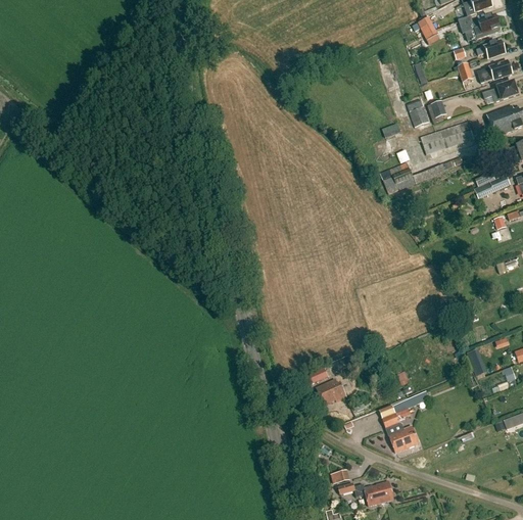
[(470,0),(463,2),(465,8),(472,5),(474,11),(491,5),(489,0),(470,0)]
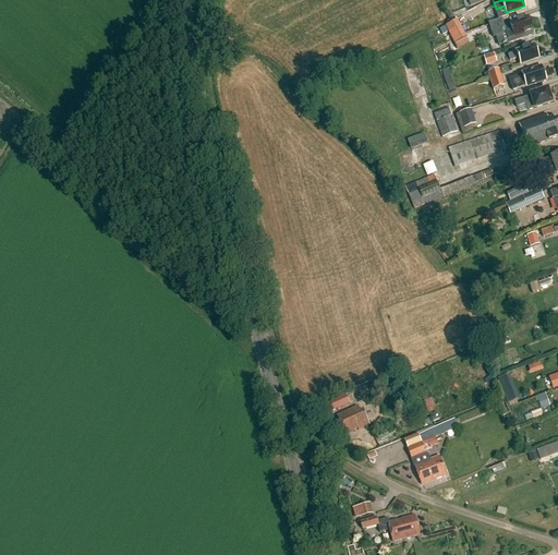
[(532,29),(532,27),(528,14),(523,15),(517,17),(517,19),(504,23),(501,15),(489,20),(493,29),(494,35),(506,31),(509,40),(516,38),(531,33),(532,29)]
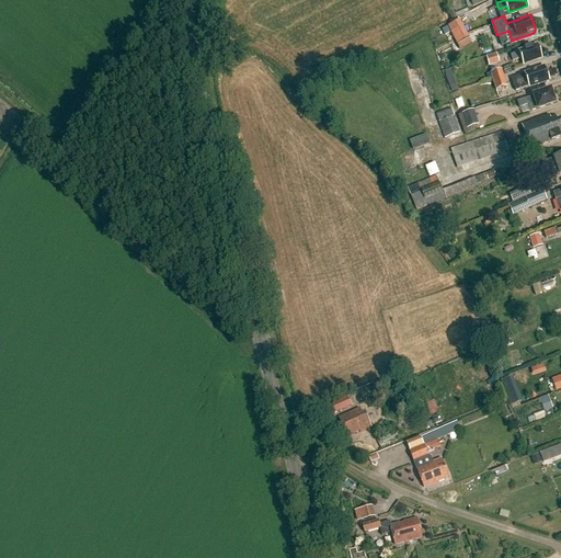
[(450,30),(462,23),(459,18),(448,24),(450,30)]
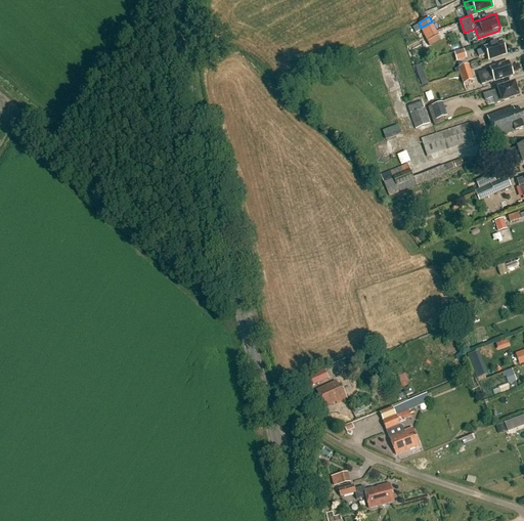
[(438,34),(432,22),(421,28),(425,34),(428,40),(438,34)]
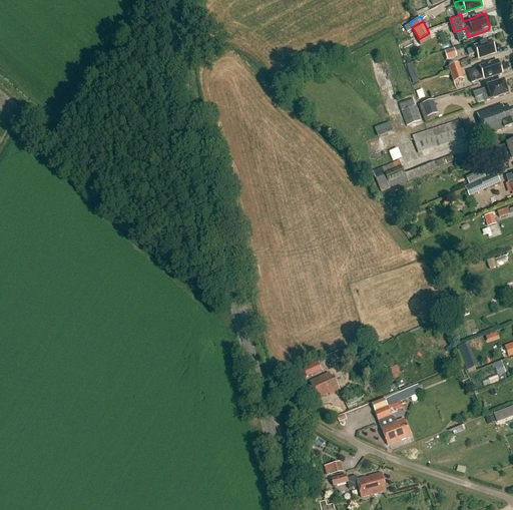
[(478,56),(495,50),(491,38),(486,40),(486,39),(480,41),(480,42),(474,44),(474,45),(467,48),(468,53),(476,50),(478,56)]
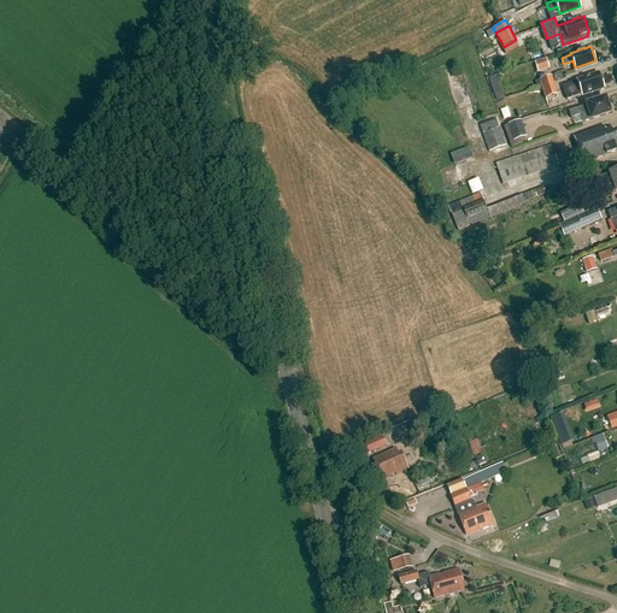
[(546,56),(534,60),(538,70),(550,66),(546,56)]
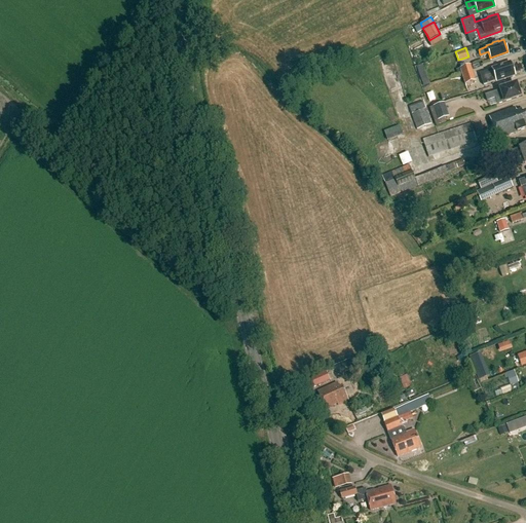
[(491,67),(479,71),(483,82),(495,78),(495,79),(515,73),(511,60),(491,66),(491,67)]
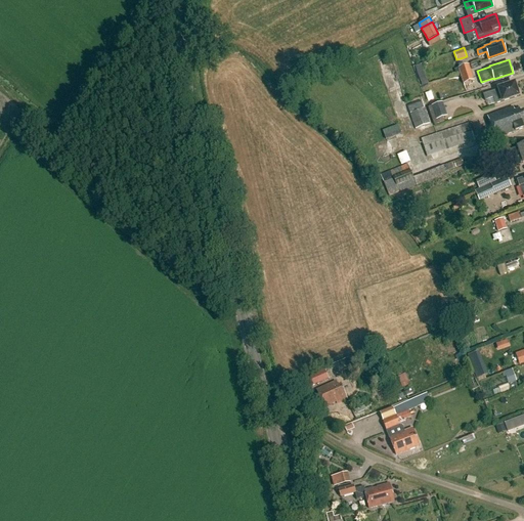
[(457,64),(461,72),(470,68),(468,61),(457,64)]
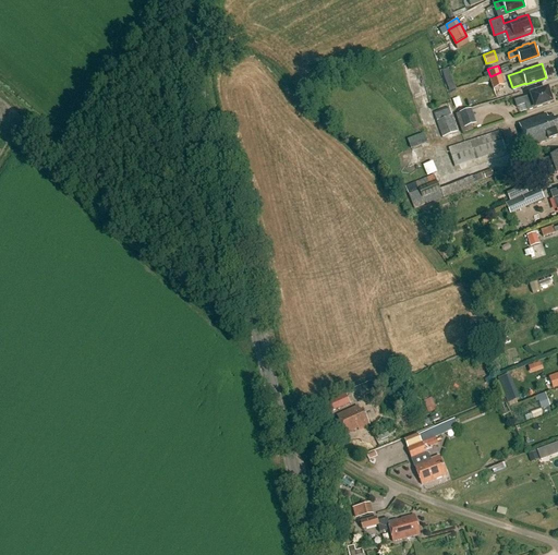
[(456,87),(448,67),(441,69),(449,89),(456,87)]
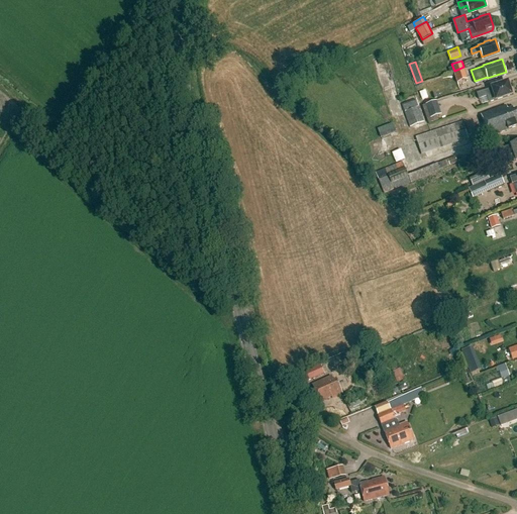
[(468,78),(464,67),(463,67),(454,71),(453,71),(457,81),(468,78)]
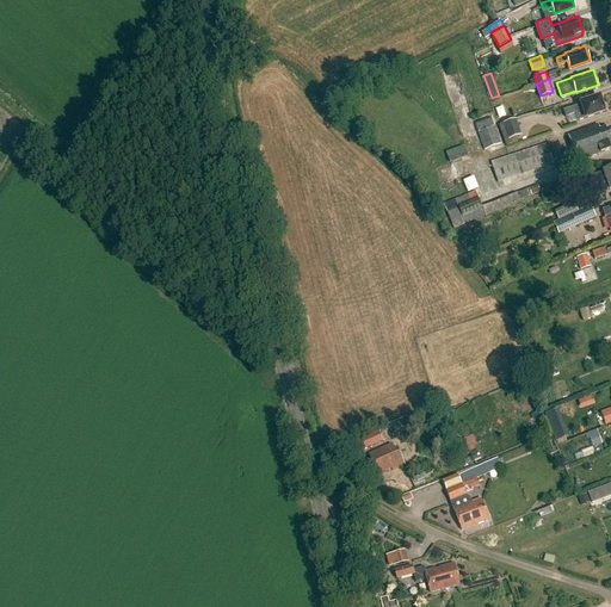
[(580,101),(569,105),(562,107),(565,115),(574,111),(576,118),(605,109),(599,93),(580,100),(580,101)]
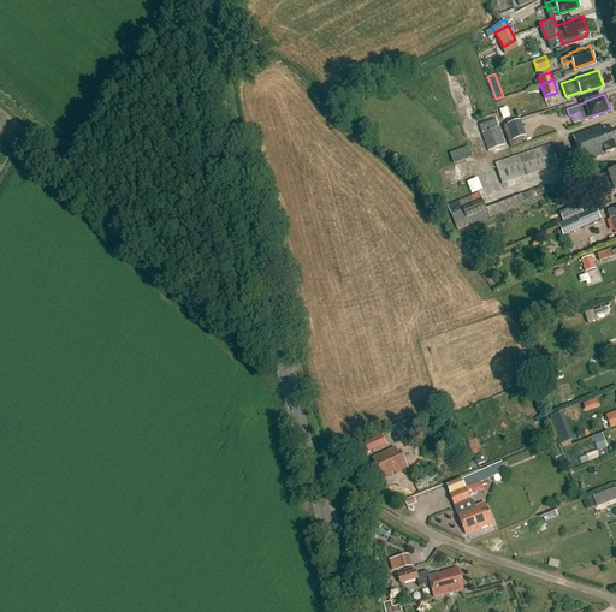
[(479,122),(489,149),(505,143),(499,125),(498,125),(495,116),(479,122)]
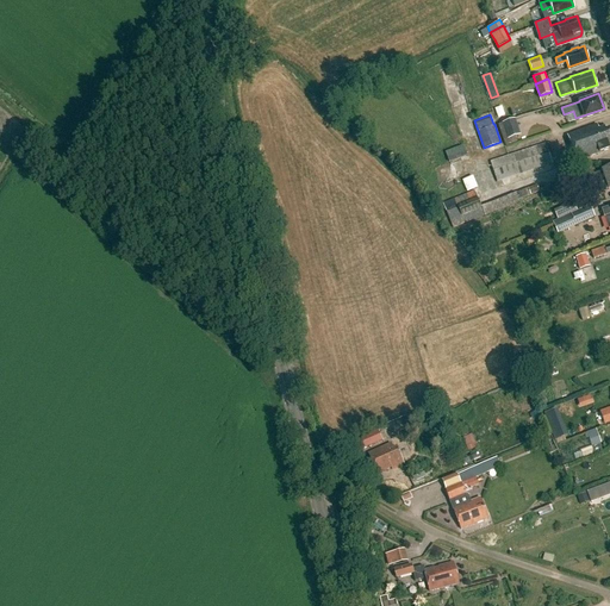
[(498,123),(505,144),(517,139),(516,136),(521,133),(516,118),(498,123)]
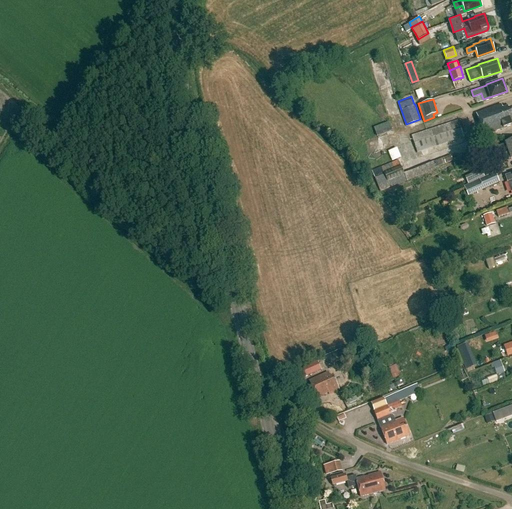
[(510,120),(511,119),(511,105),(509,106),(508,104),(502,106),(501,102),(475,110),(483,133),(511,123),(510,120)]
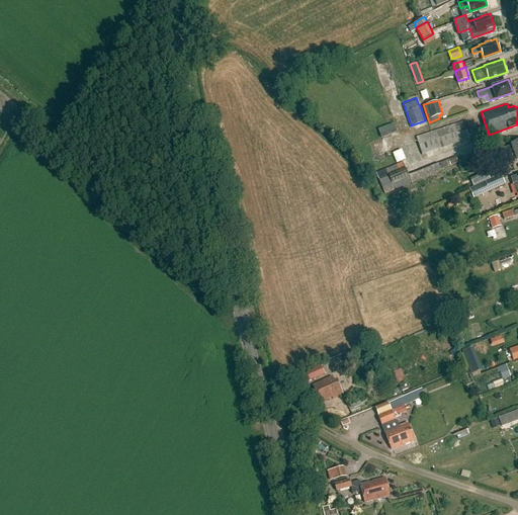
[(470,143),(464,119),(417,136),(423,154),(426,153),(428,157),(470,143)]
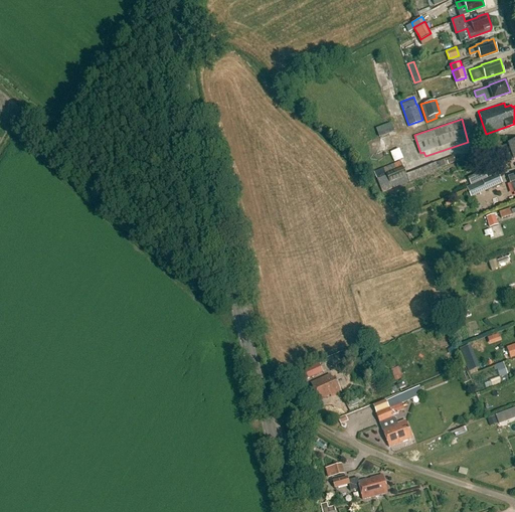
[(394,130),(391,121),(376,127),(379,135),(394,130)]
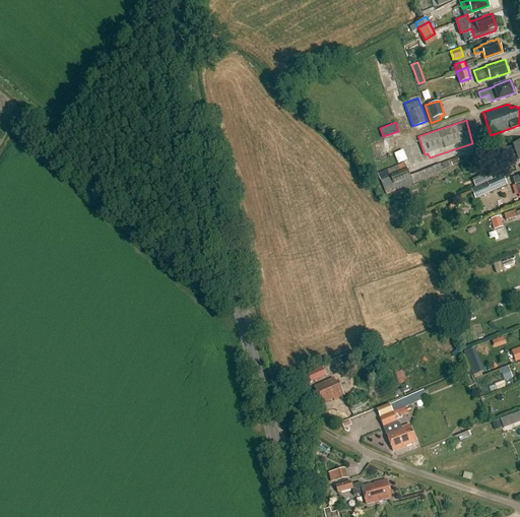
[(519,140),(513,143),(507,145),(510,153),(516,151),(518,158),(519,157),(519,140)]
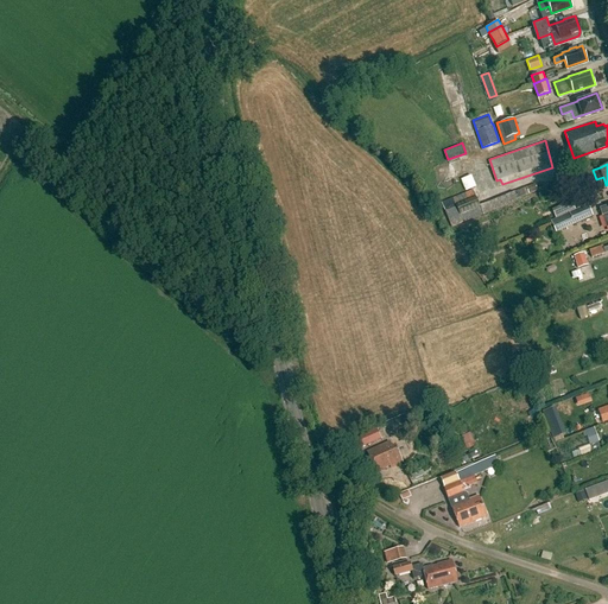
[(583,184),(596,180),(591,169),(580,172),(583,184)]
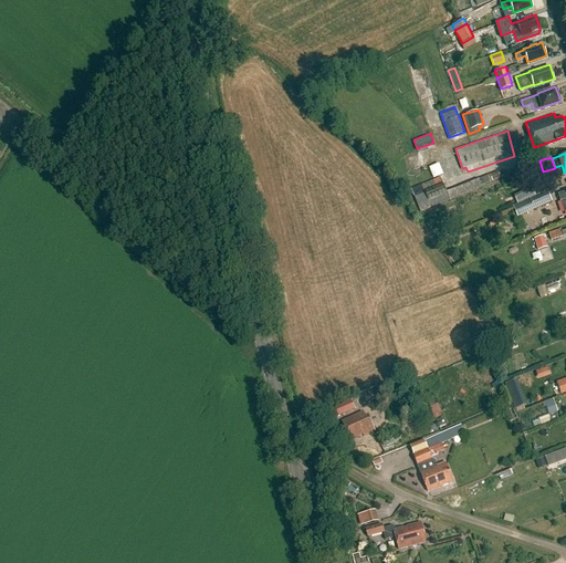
[(433,175),(443,171),(439,160),(429,164),(433,175)]
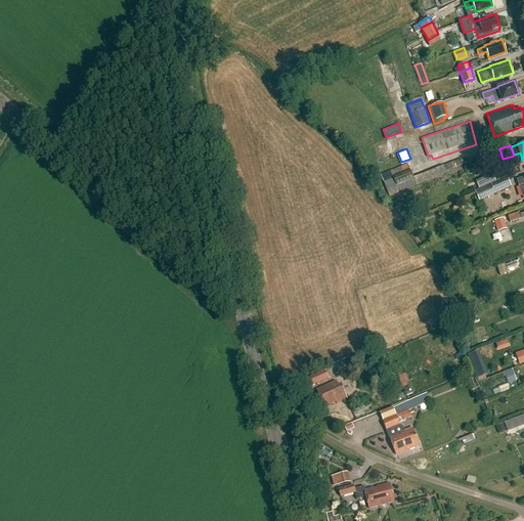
[(407,162),(381,173),(389,194),(416,183),(407,162)]
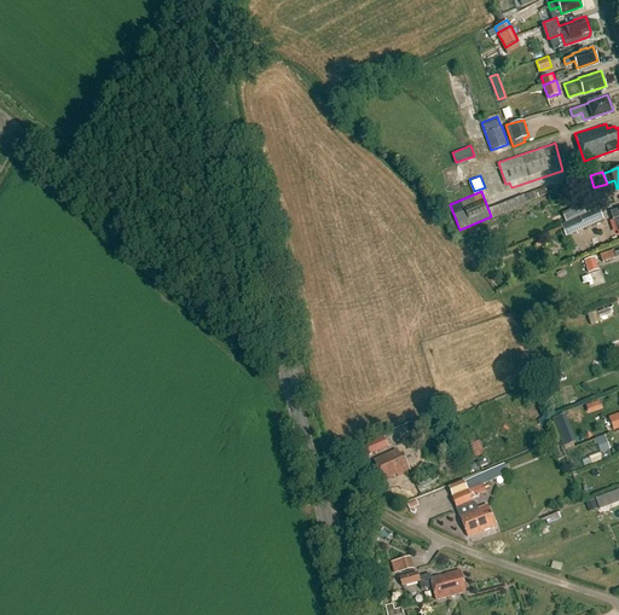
[(573,231),(603,218),(597,206),(567,219),(561,222),(566,235),(573,231)]
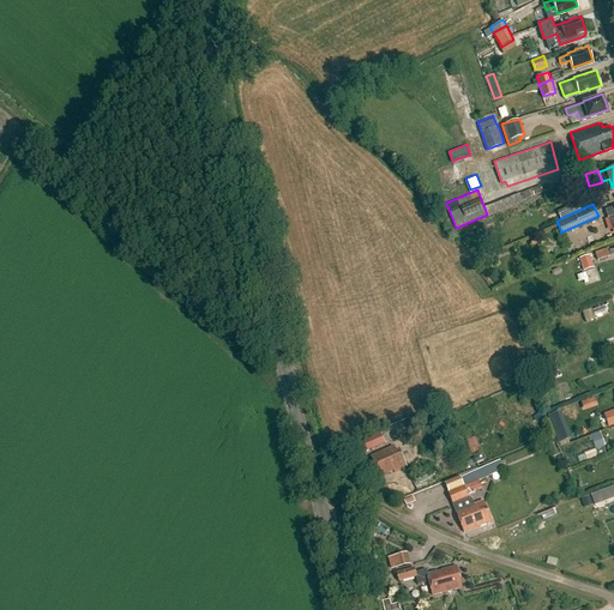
[(611,253),(608,246),(595,249),(597,258),(611,253)]
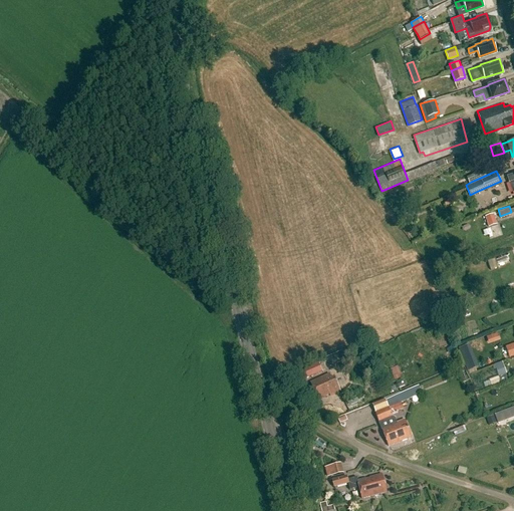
[(509,354),(513,352),(513,341),(505,344),(509,354)]
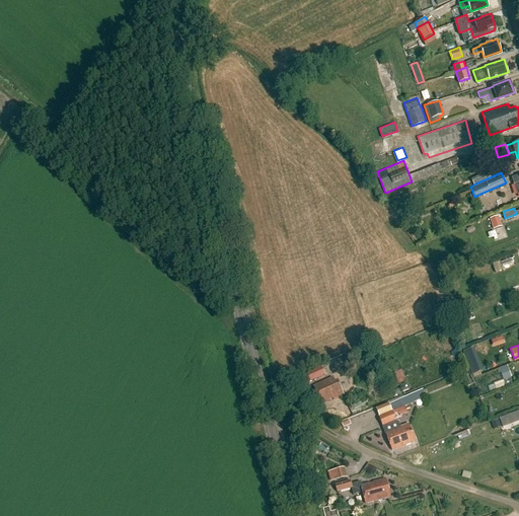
[(487,382),(489,389),(514,380),(508,363),(500,365),(504,376),(487,382)]
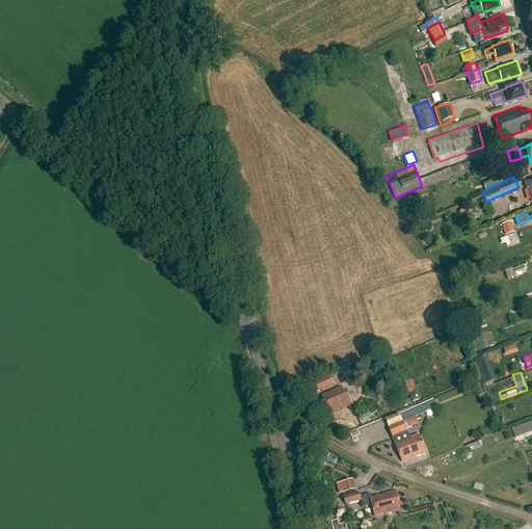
[(333,382),(329,373),(299,387),(303,395),(333,382)]
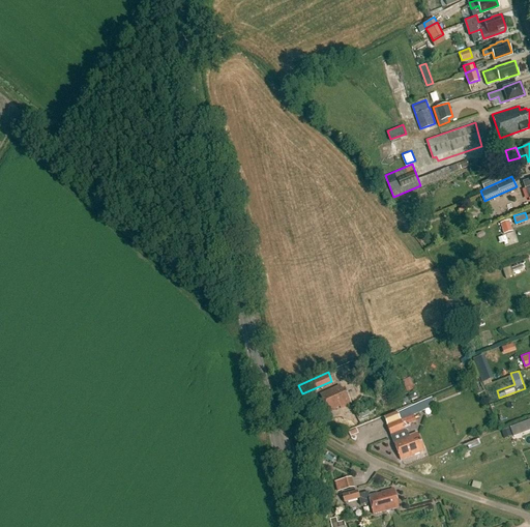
[(403,378),(408,389),(416,386),(411,374),(403,378)]
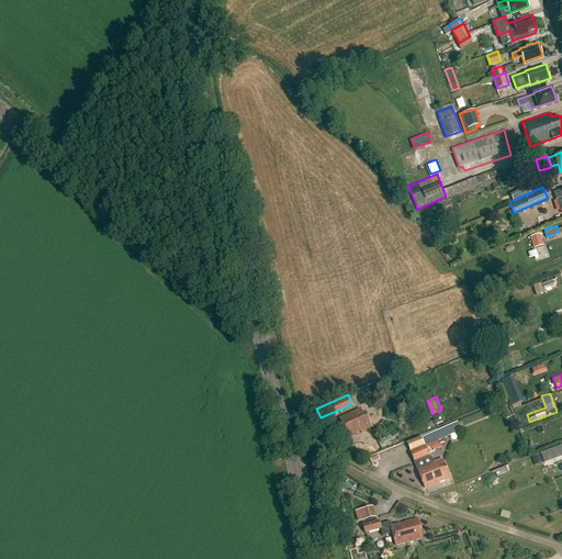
[(369,427),(366,421),(369,418),(364,410),(361,412),(360,406),(339,416),(347,435),(360,428),(360,431),(369,427)]
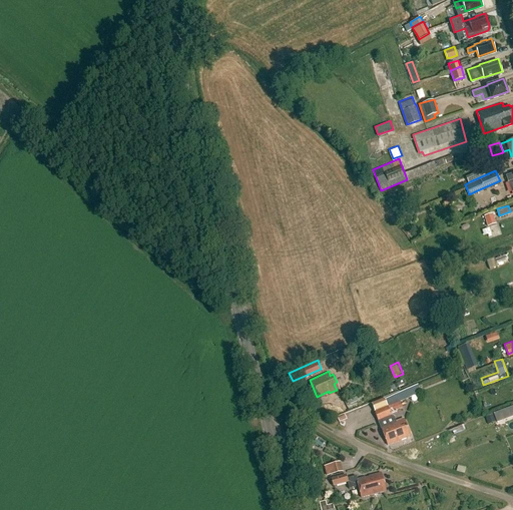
[(392,416),(390,411),(402,406),(400,400),(417,393),(417,383),(394,393),(395,394),(385,398),(372,403),(381,426),(387,443),(407,435),(405,430),(408,429),(405,421),(402,422),(401,419),(396,420),(394,415),(392,416)]
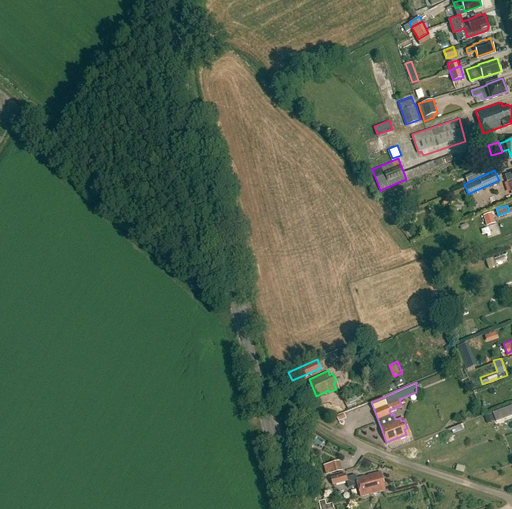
[(339,458),(328,461),(331,471),(342,468),(339,458)]
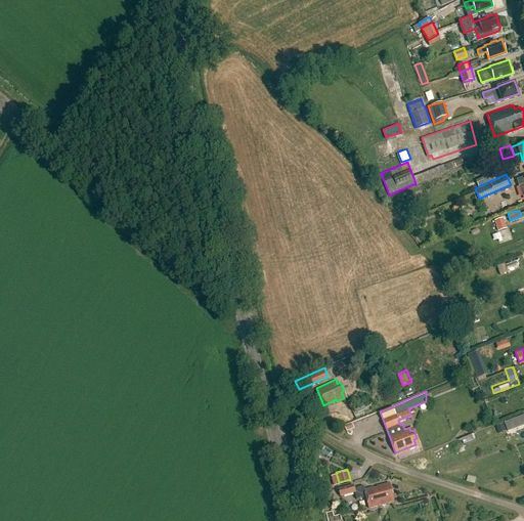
[(391,495),(392,495),(388,481),(363,487),(362,484),(353,487),(352,483),(338,487),(340,494),(354,490),(355,497),(364,494),(367,506),(393,500),(391,495)]
